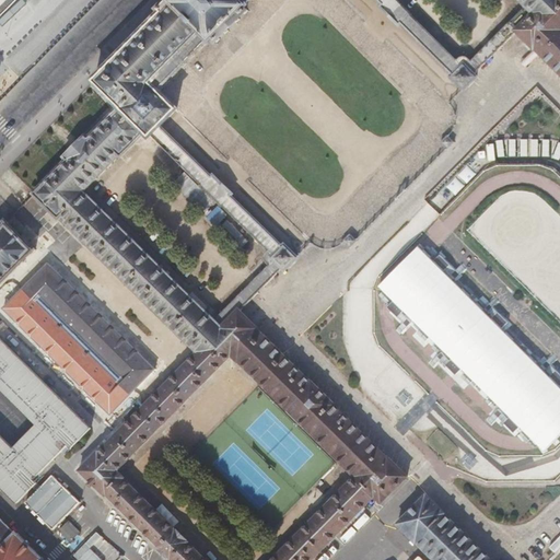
[(311,559),(375,496),(382,502),(408,476),(388,457),(387,458),(335,406),(335,405),(312,382),(311,382),(240,311),(282,269),(284,271),(298,258),(284,245),(283,246),(232,196),(234,194),(214,174),(212,176),(161,125),(176,109),(161,94),(159,92),(212,38),(218,43),(248,11),(244,6),(249,0),(375,0),(381,4),(380,7),(399,26),(401,24),(452,74),(451,77),(464,90),(477,77),(474,74),(516,32),(534,49),(535,49),(559,73),(559,0),(166,0),(158,9),(161,13),(94,81),(120,106),(90,138),(86,135),(76,146),(63,158),(67,161),(34,194),(59,219),(60,218),(197,353),(139,411),(135,407),(131,411),(136,415),(98,452),(79,470),(105,497),(107,496),(158,547),(171,559),(311,559)]
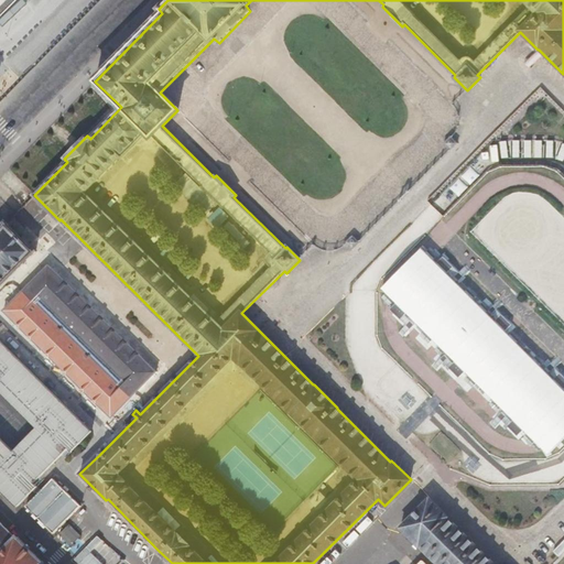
[(444,143),(451,150),(457,143),(452,138),(451,137),(444,143)]
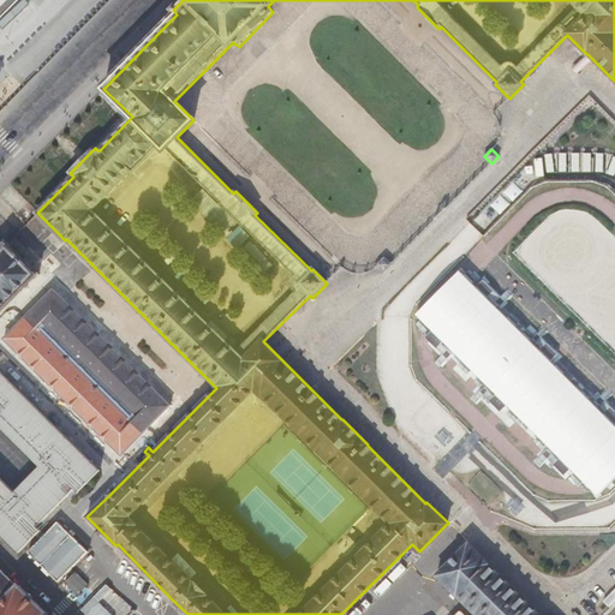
[(614,238),(571,195),(513,252),(614,353),(614,238)]
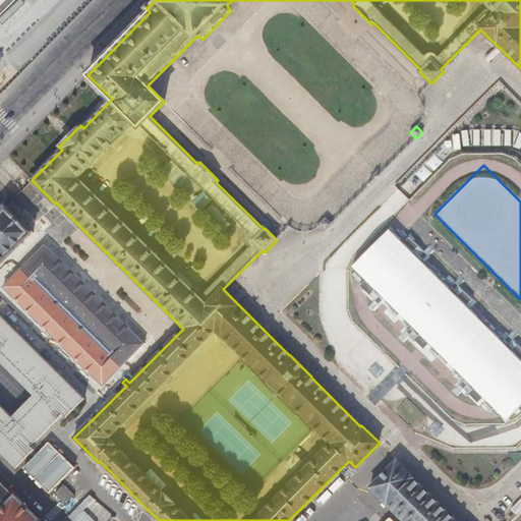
[(0,264),(31,233),(31,234),(34,231),(31,229),(31,230),(7,208),(8,207),(6,206),(5,205),(3,208),(4,208),(0,211),(0,264)]
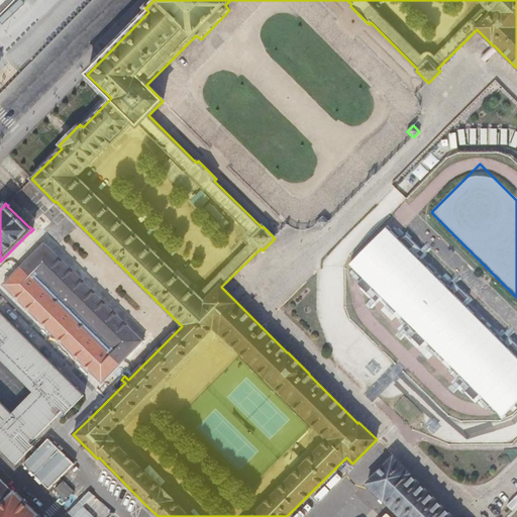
[(318,223),(323,228),(329,222),(323,216),(317,222),(318,223)]
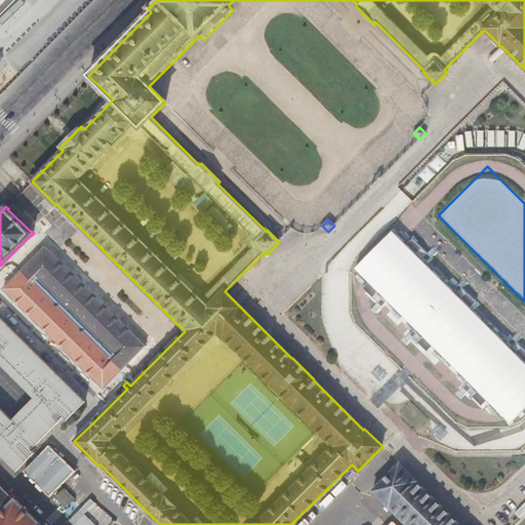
[(45,245),(3,289),(104,388),(146,345),(45,245)]
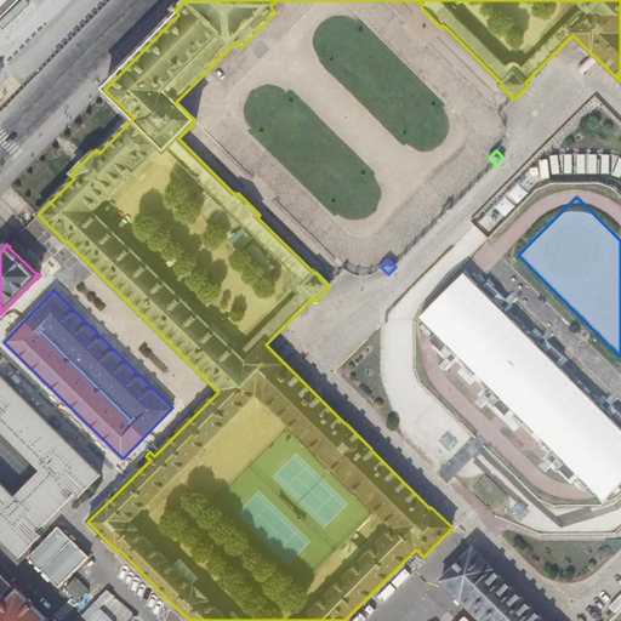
[(0,539),(18,558),(34,542),(18,527),(24,520),(36,531),(75,493),(63,480),(69,474),(85,490),(101,474),(0,374),(0,539)]
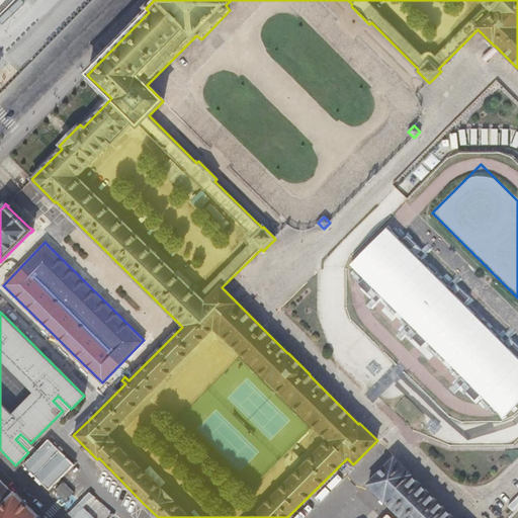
[(23,465),(49,490),(74,464),(50,439),(23,465)]
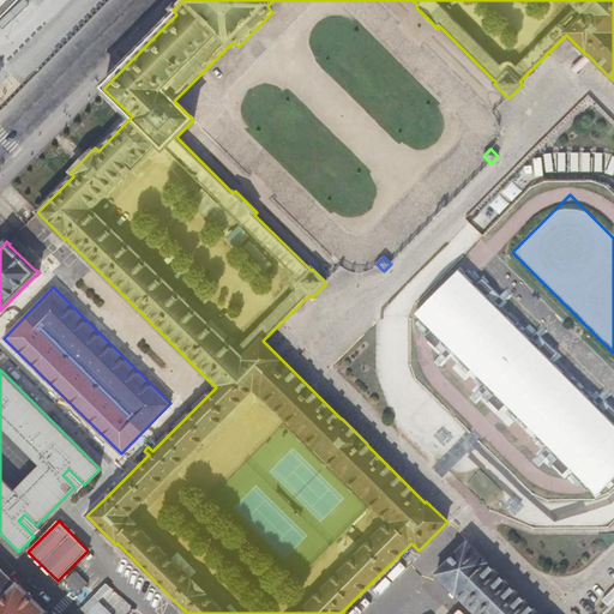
[(437,575),(475,613),(537,613),(488,564),(488,563),(468,542),(437,575)]
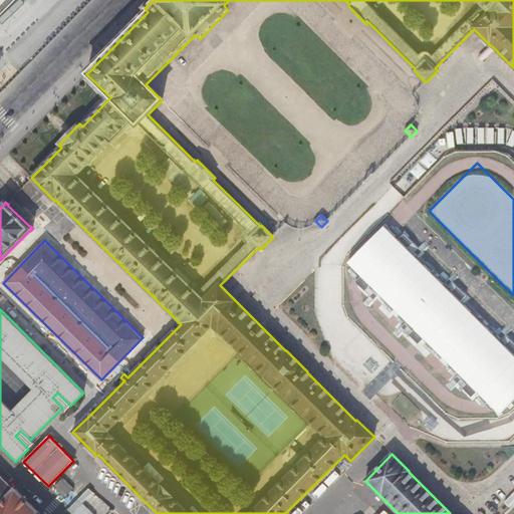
[(39,513),(40,513),(16,489),(14,491),(0,476),(0,513),(39,513)]
